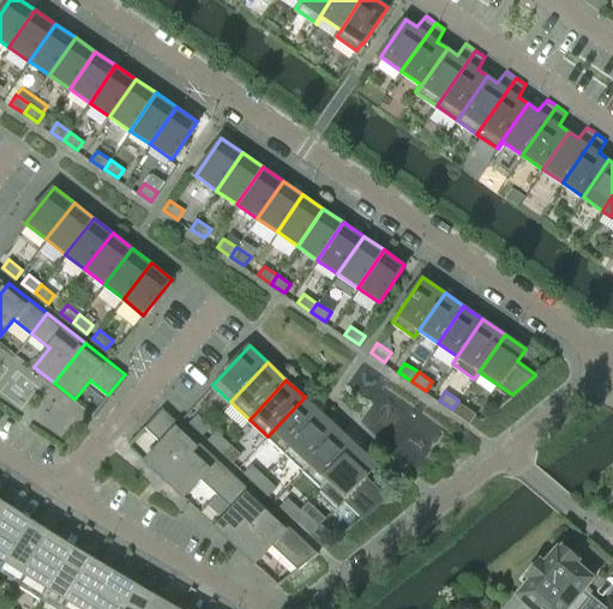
[(268,436),(286,453),(292,446),(322,414),(305,397),(268,436)]
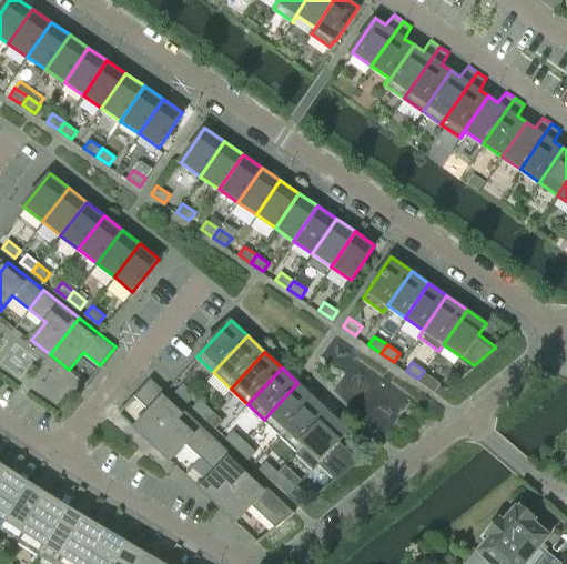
[(424,371),(418,379),(434,390),(441,382),(424,371)]
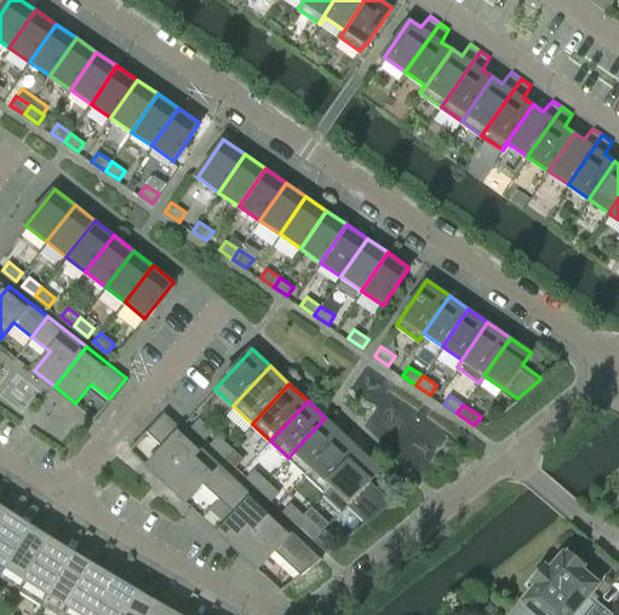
[(166,482),(201,444),(165,411),(147,430),(165,446),(148,464),(166,482)]
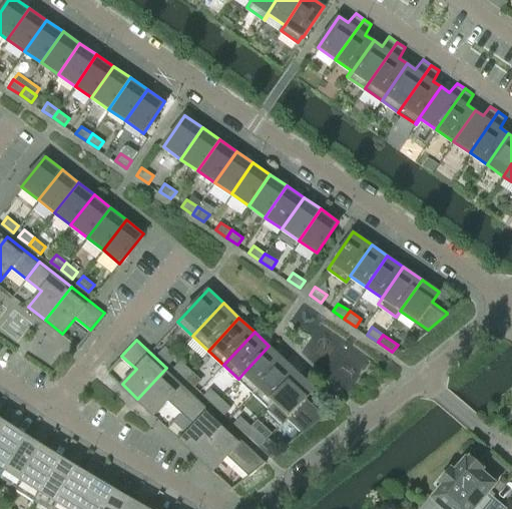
[(159,352),(169,362),(175,355),(165,345),(159,352)]
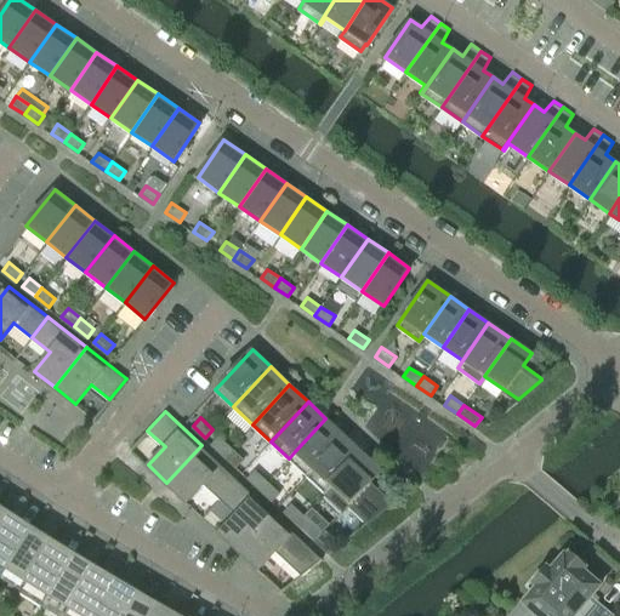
[(289,458),(305,474),(342,434),(325,418),(295,451),(289,458)]
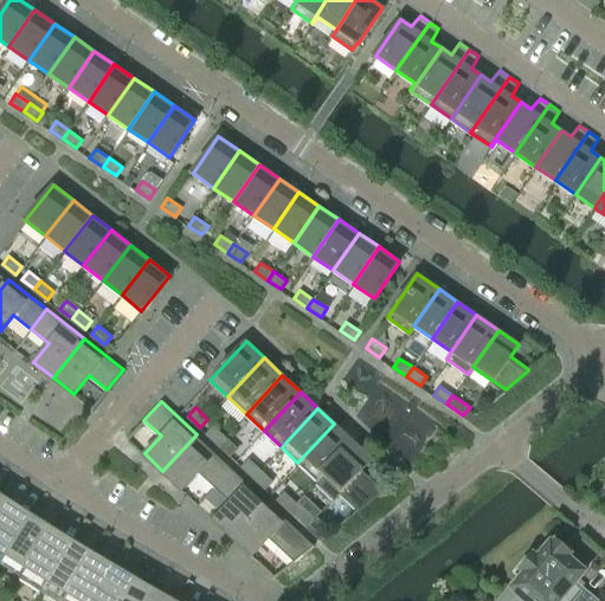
[(317,480),(354,441),(334,424),(297,463),(317,480)]
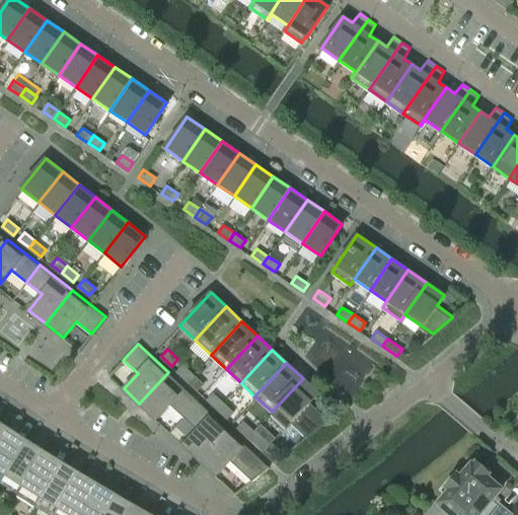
[(187,380),(193,373),(182,364),(176,370),(187,380)]
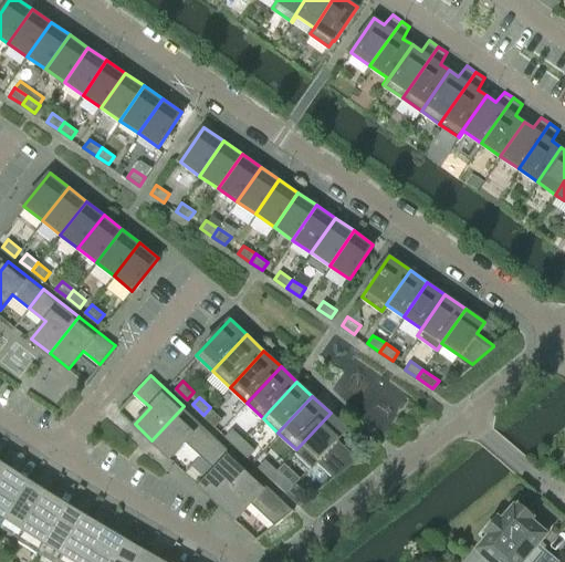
[(184,406),(152,440),(169,457),(185,440),(200,455),(217,437),(184,406)]
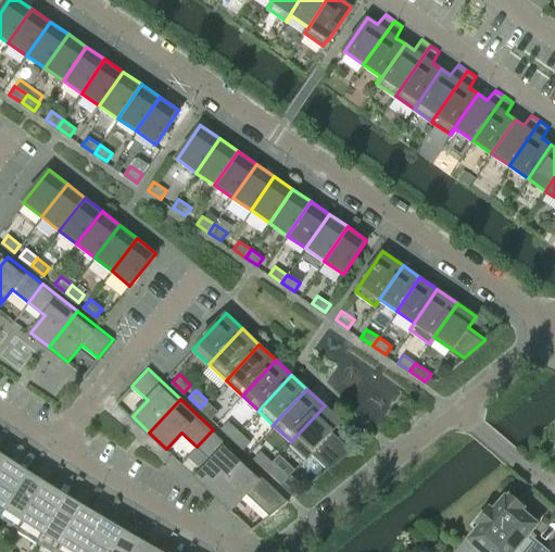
[(206,400),(200,408),(211,417),(217,410),(206,400)]
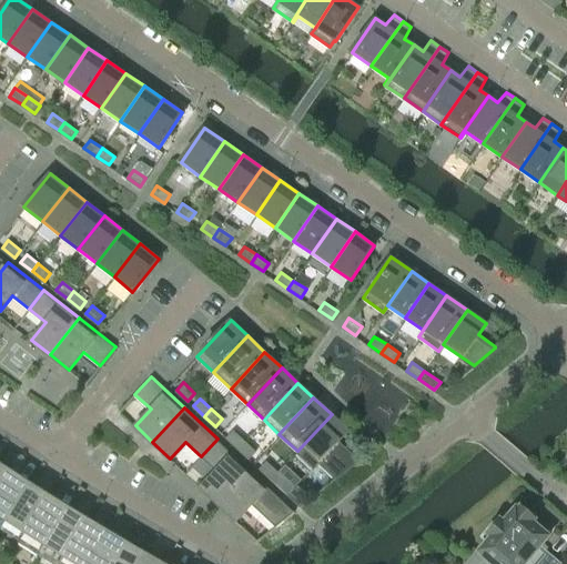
[(332,414),(297,451),(314,466),(320,460),(336,476),(357,459),(356,457),(338,440),(348,430),(332,414)]
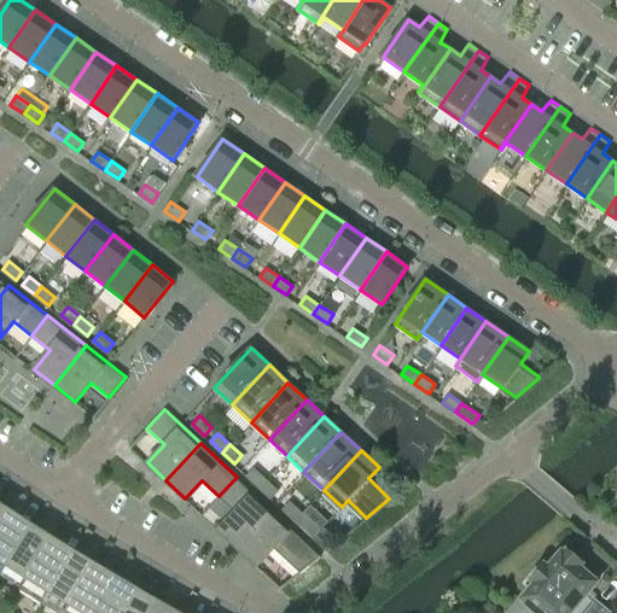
[(258,485),(266,478),(254,467),(246,474),(258,485)]
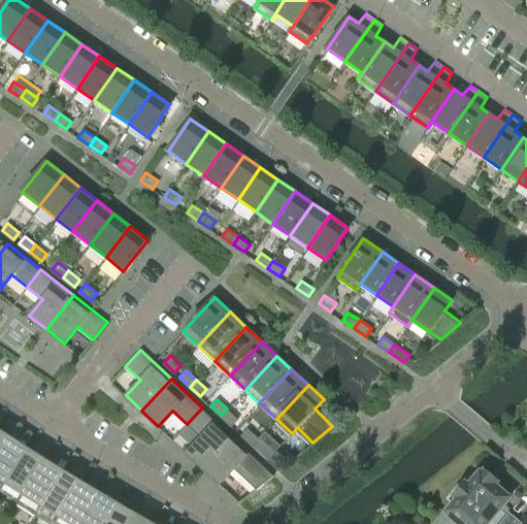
[(202,407),(187,424),(201,436),(187,453),(203,467),(232,435),(202,407)]
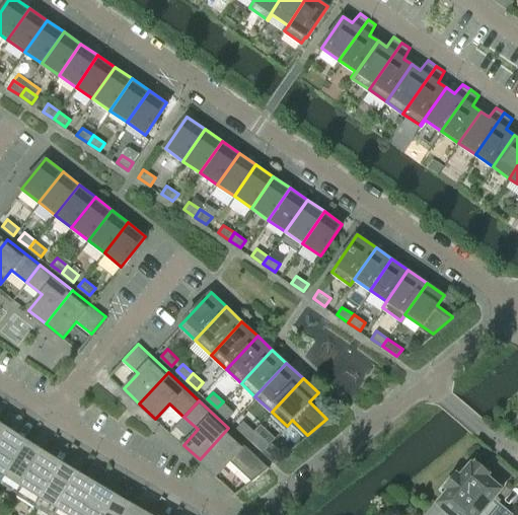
[(223,401),(217,408),(227,418),(233,411),(223,401)]
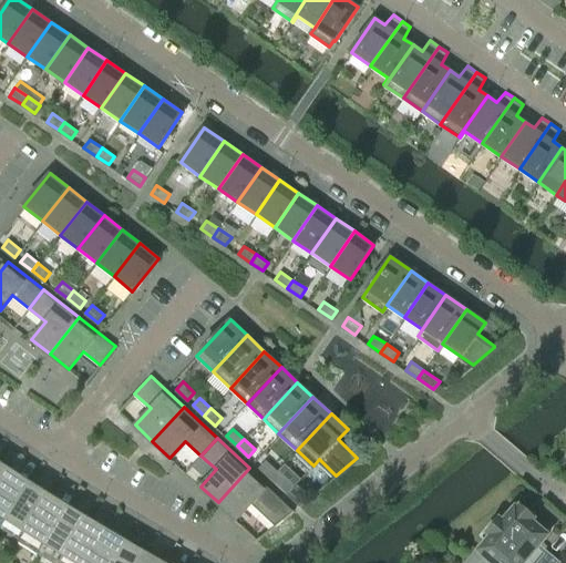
[(270,477),(277,470),(266,459),(259,467),(270,477)]
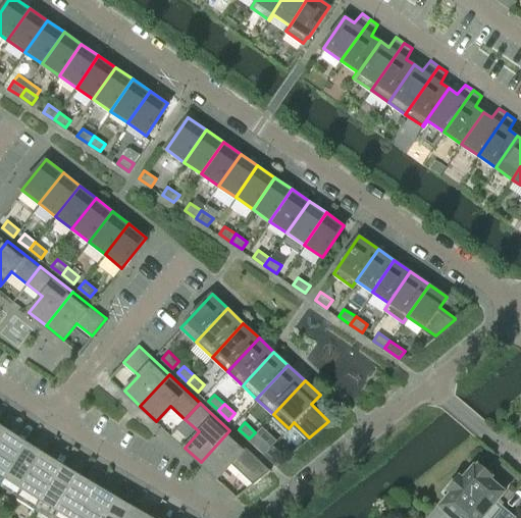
[(229,430),(201,462),(216,477),(230,462),(253,482),(270,468),(269,467),(229,430)]
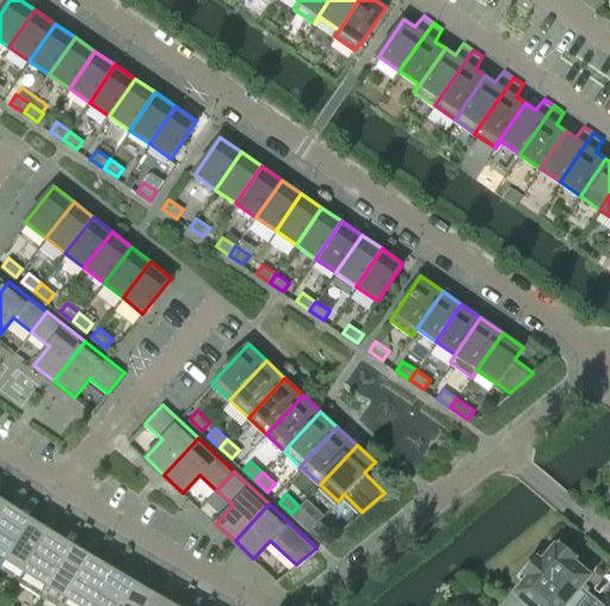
[(10,506),(0,519),(0,555),(5,558),(30,519),(10,506)]
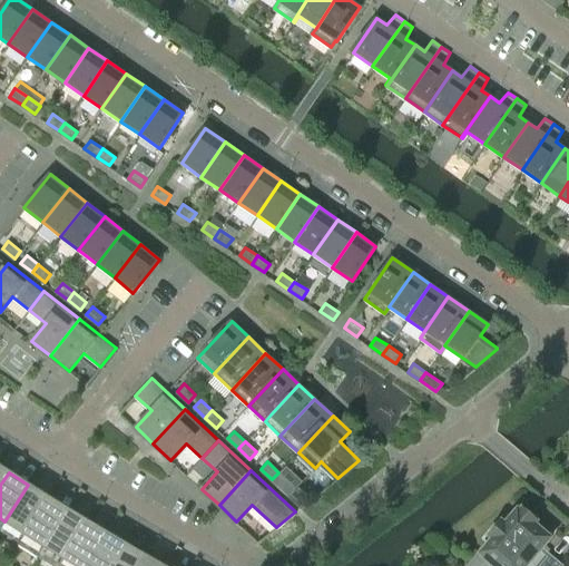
[(278,472),(272,479),(287,494),(294,486),(278,472)]
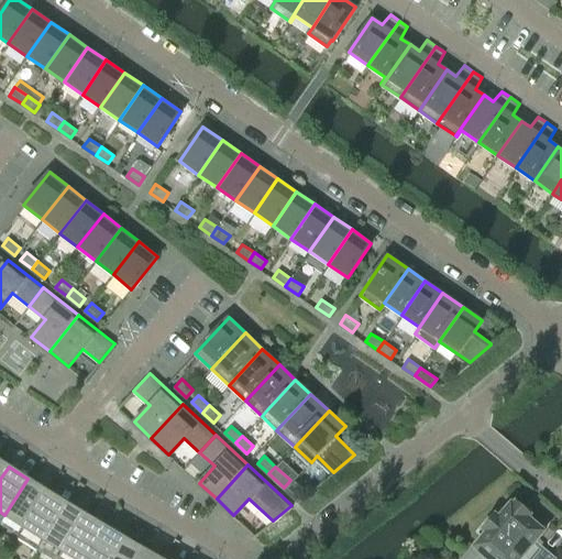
[(28,479),(4,515),(24,527),(46,491),(28,479)]
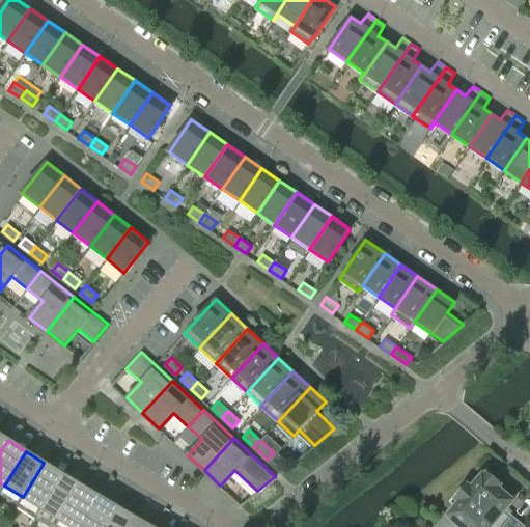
[(44,463),(23,497),(18,505),(36,516),(62,474),(44,463)]
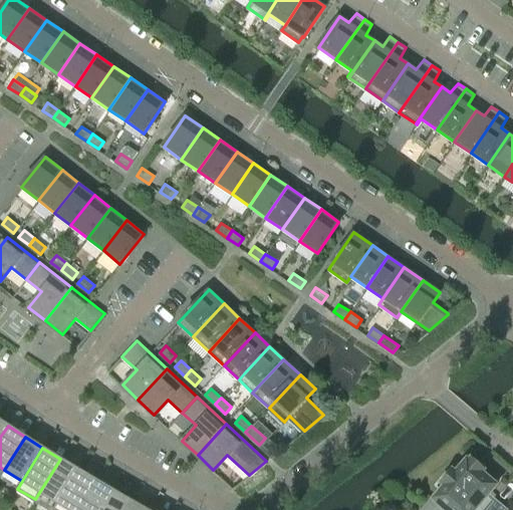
[(444,486),(433,499),(446,509),(507,509),(495,500),(486,509),(474,509),(496,485),(482,472),(484,469),(471,458),(468,461),(467,460),(455,473),(452,469),(441,483),(444,486)]
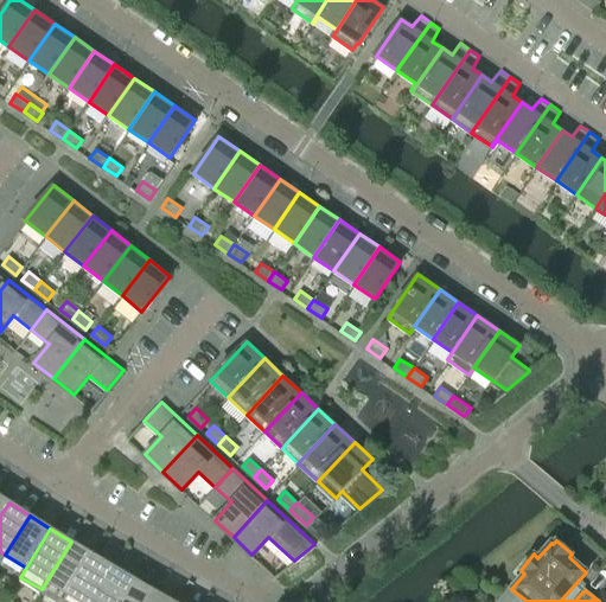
[(71,542),(42,589),(63,601),(91,554),(71,542)]
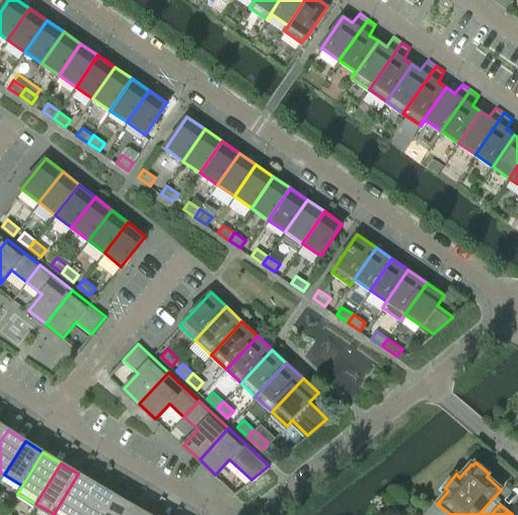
[(78,473),(54,514),(77,514),(96,485),(78,473)]
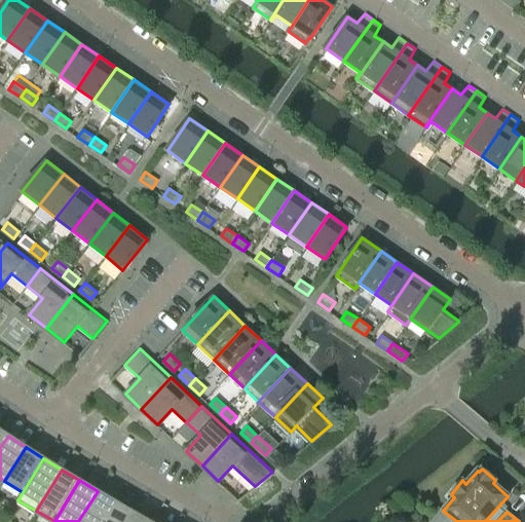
[(98,491),(78,521),(103,521),(115,501),(98,491)]
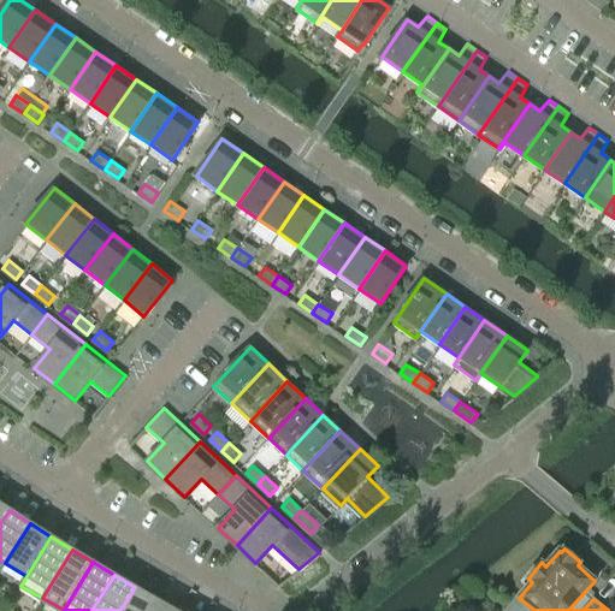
[(135,587),(120,610),(149,610),(157,599),(135,587)]
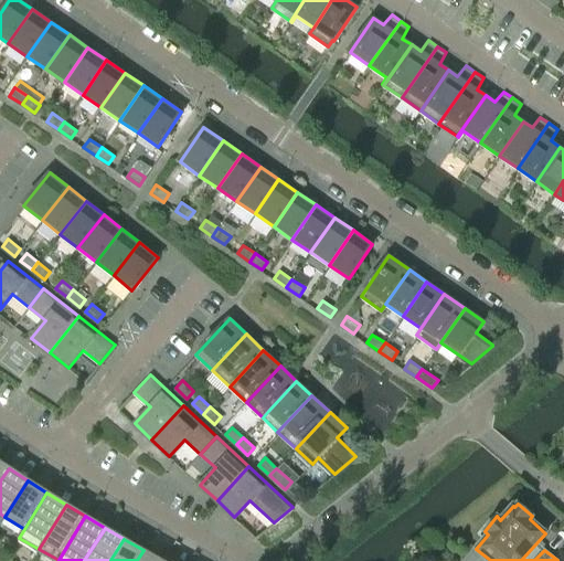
[(162,560),(144,550),(137,560),(162,560)]
